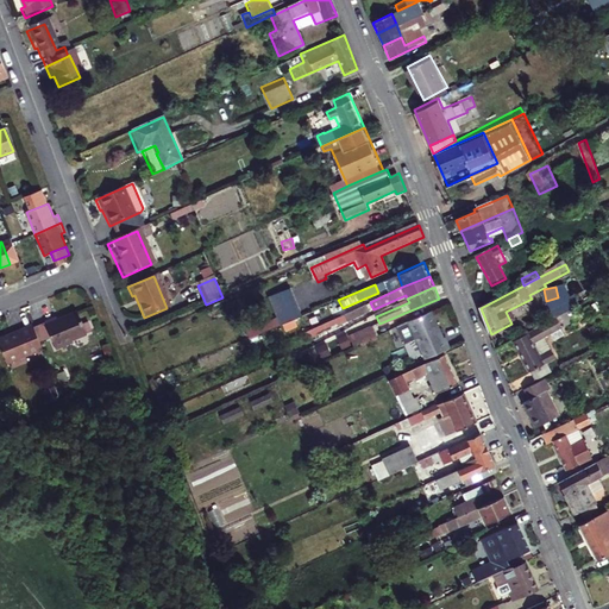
[(258,322),(262,332),(302,315),(302,314),(292,289),(271,297),(278,314),(258,322)]
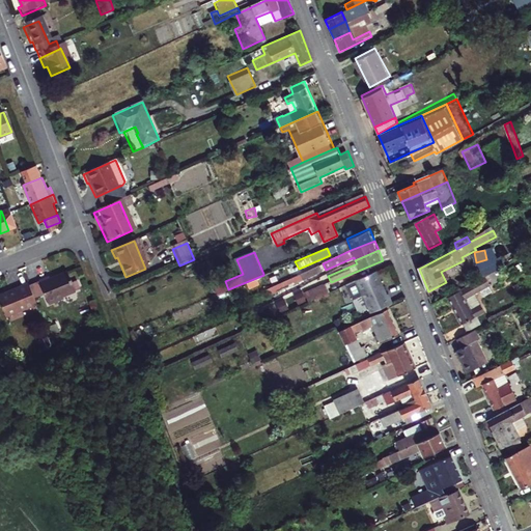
[(324,271),(322,267),(302,274),(304,279),(324,271)]
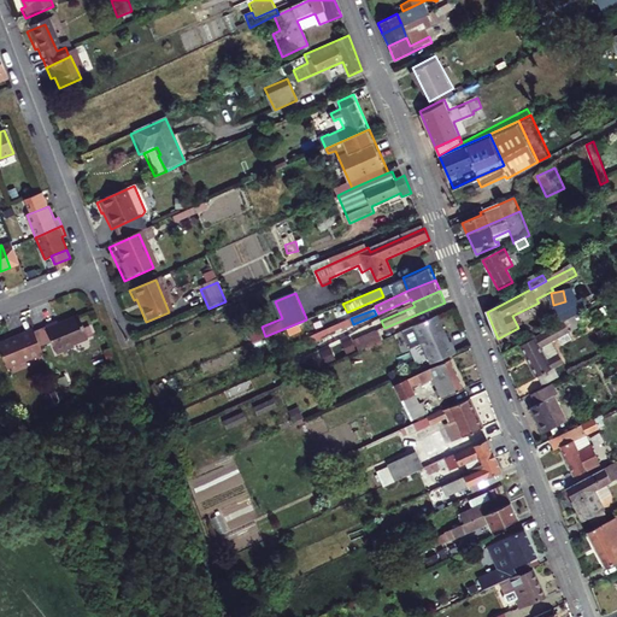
[(444,344),(430,315),(406,325),(424,365),(450,353),(445,342),(444,344)]
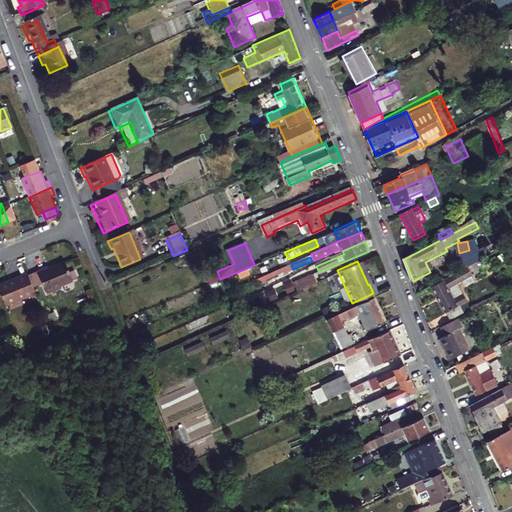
[(490,277),(482,262),(433,287),(447,313),(444,314),(449,324),(456,320),(466,315),(461,306),(467,303),(458,285),(479,274),(483,280),(490,277)]
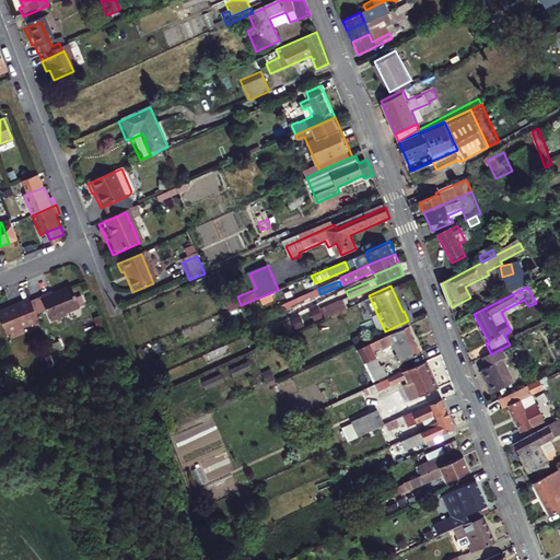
[(49,301),(48,299),(38,302),(38,303),(27,307),(33,321),(44,316),(48,327),(63,321),(62,318),(77,313),(68,293),(56,298),(57,301),(50,303),(49,301)]
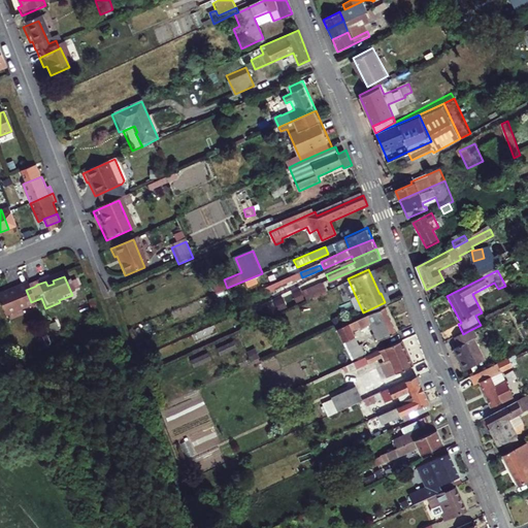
[(308,297),(325,289),(322,283),(305,291),(308,297)]
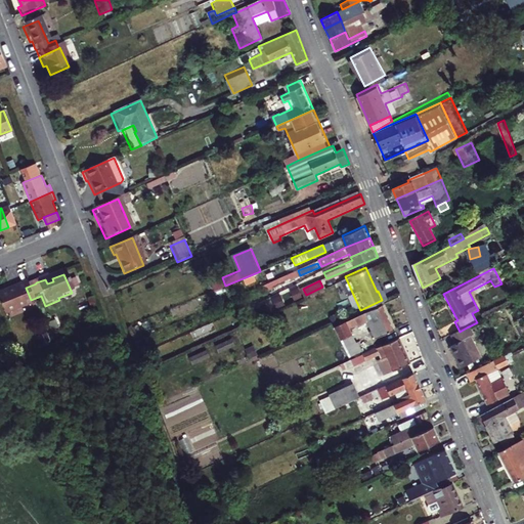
[(26,288),(25,286),(12,291),(12,292),(0,296),(0,309),(2,315),(5,316),(18,311),(20,312),(34,306),(31,300),(26,288)]
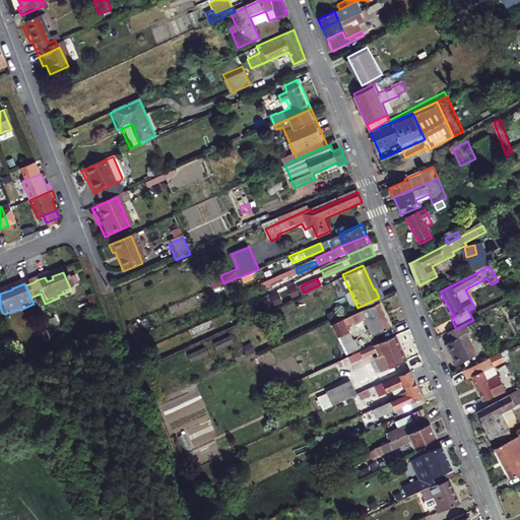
[(359,314),(360,317),(363,316),(373,337),(392,328),(381,304),(359,314)]
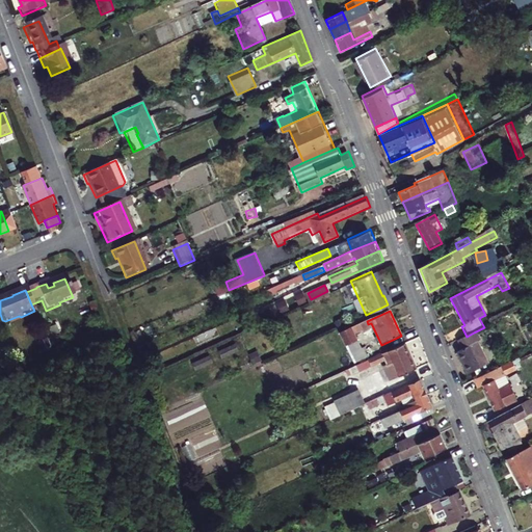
[(342,333),(354,362),(366,356),(362,347),(358,348),(353,336),(368,328),(365,322),(342,333)]
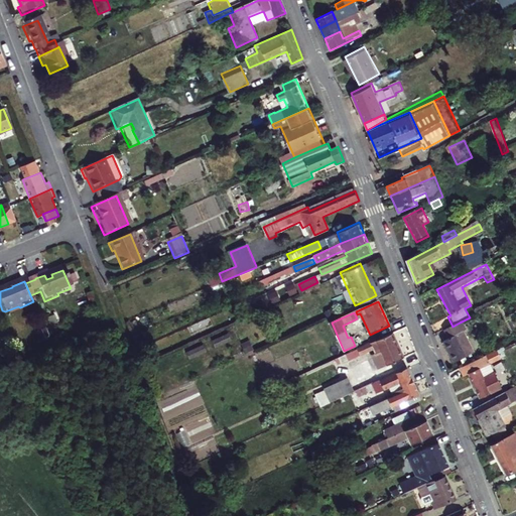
[(453,327),(445,330),(448,336),(463,329),(460,323),(453,327)]
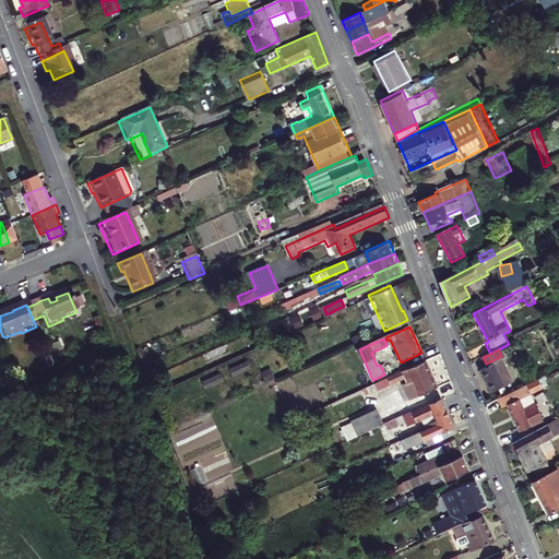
[(487,382),(506,373),(500,361),(503,360),(501,356),(486,364),(487,367),(482,370),(487,382)]
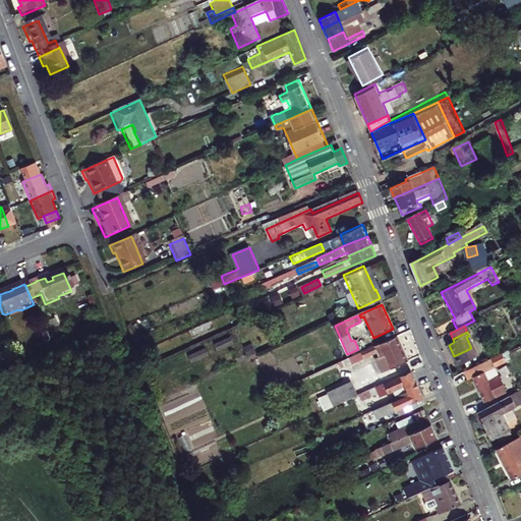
[(408,361),(396,335),(344,359),(347,366),(380,352),(388,370),(408,361)]
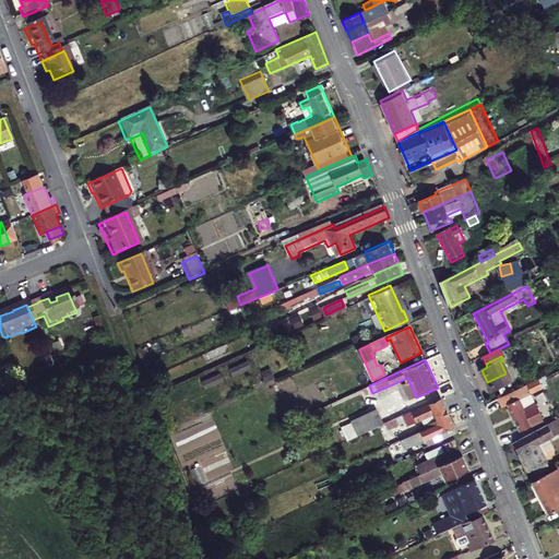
[(511,384),(506,373),(487,382),(494,394),(511,384)]
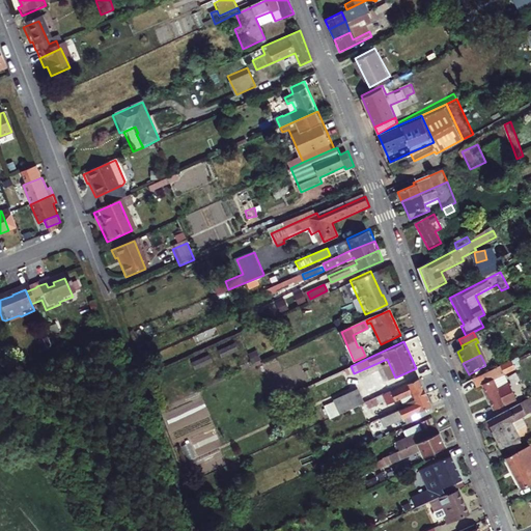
[(516,371),(511,360),(471,380),(475,389),(481,387),(494,412),(515,400),(507,385),(497,390),(492,379),(502,373),(503,378),(516,371)]
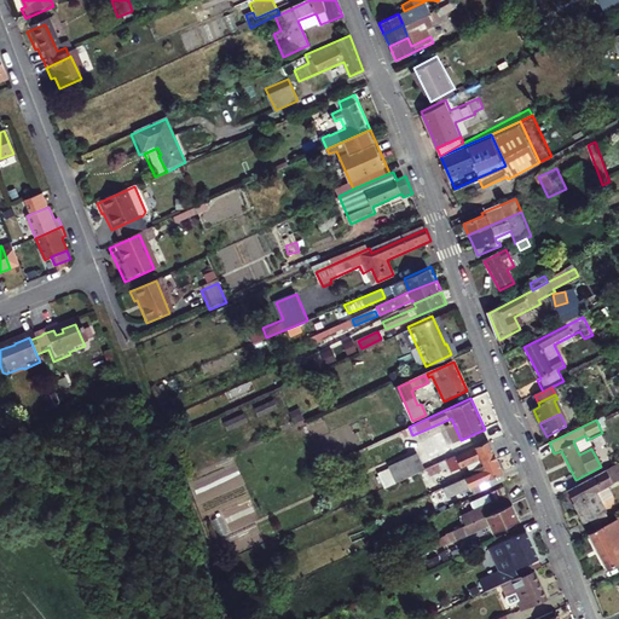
[(409,437),(405,428),(370,444),(374,453),(409,437)]
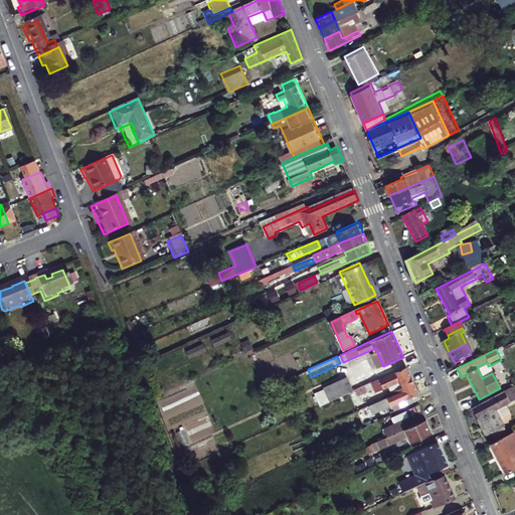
[(405,383),(412,381),(407,369),(375,383),(380,395),(384,394),(382,389),(392,384),(396,392),(407,387),(405,383)]
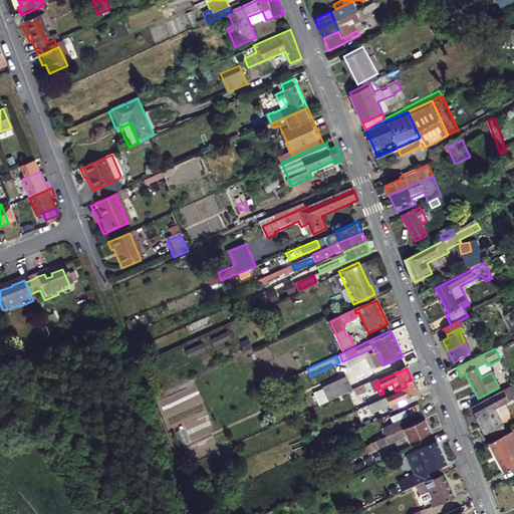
[(323,389),(328,401),(351,390),(346,378),(323,389)]
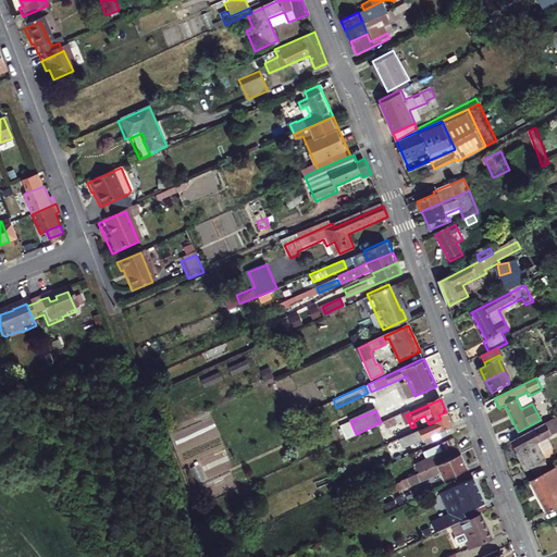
[(455,432),(446,412),(438,415),(441,419),(429,424),(393,441),(396,448),(405,444),(406,448),(434,436),(436,441),(455,432)]
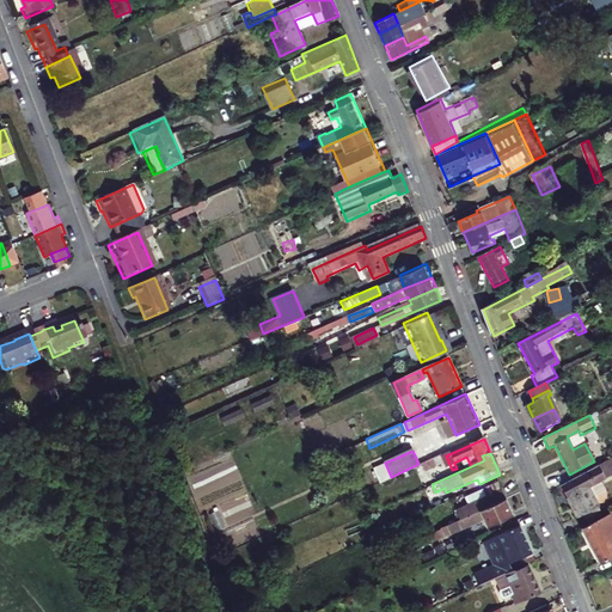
[(611,456),(561,484),(579,518),(600,506),(589,487),(611,473),(611,456)]
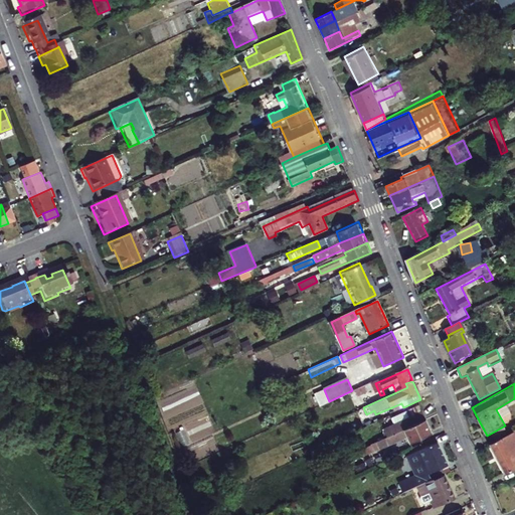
[(388,438),(427,419),(420,404),(409,409),(412,417),(384,430),(388,438)]
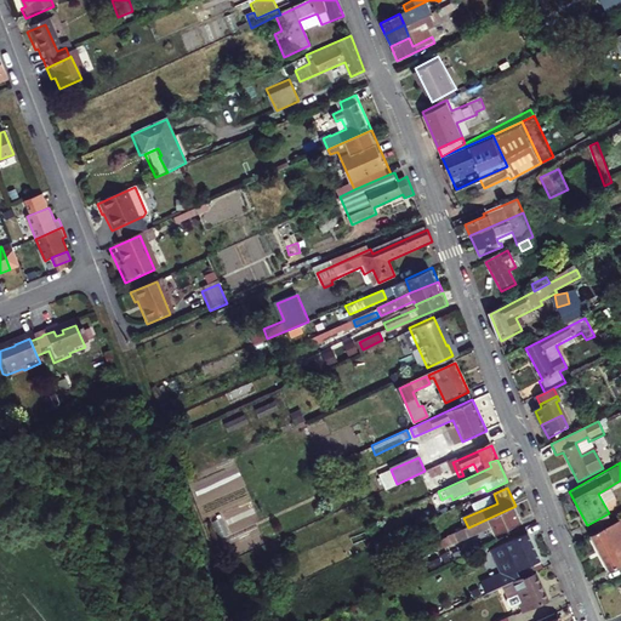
[(516,506),(468,528),(472,537),(493,528),(495,535),(523,522),(516,506)]
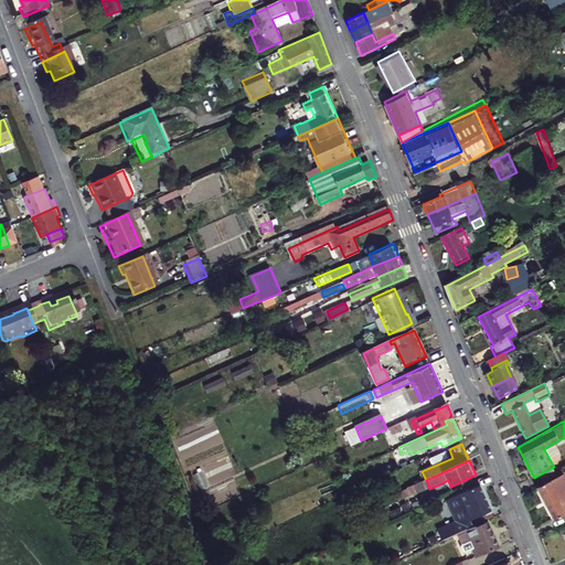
[(564,472),(537,487),(552,519),(564,513),(564,472)]
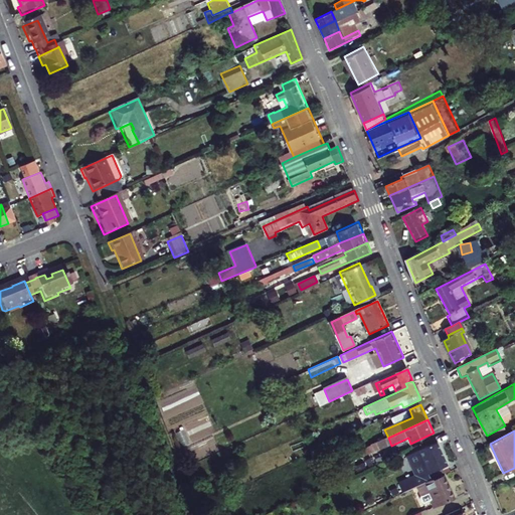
[(435,477),(452,469),(440,443),(420,451),(428,469),(416,474),(417,478),(414,479),(417,485),(419,484),(435,477)]
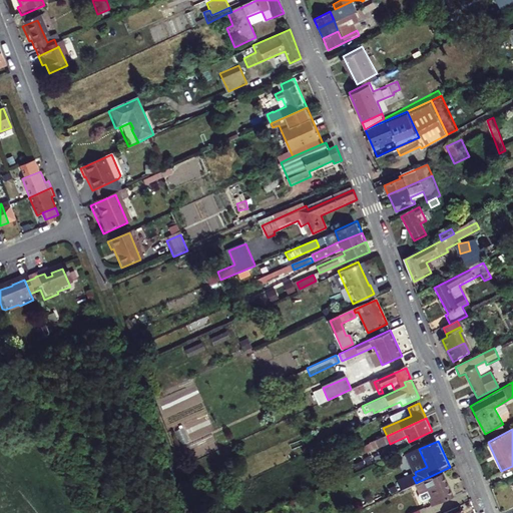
[(455,495),(444,472),(434,477),(433,475),(418,482),(422,492),(429,489),(432,496),(431,496),(434,504),(455,495)]
